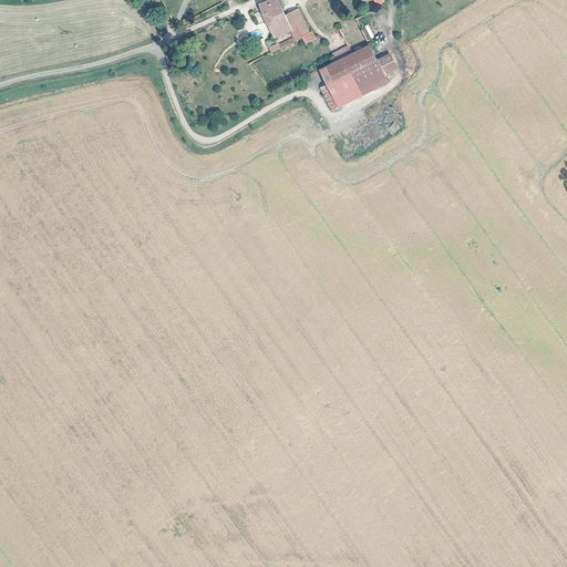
[(279,49),(298,40),(286,14),(279,0),(266,0),(259,3),(260,6),(253,10),(259,24),(267,21),(279,49)]
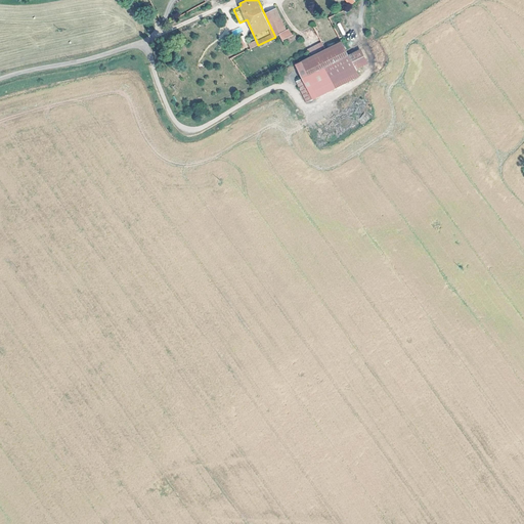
[(276,8),(264,13),(275,37),(280,35),(282,40),(294,35),(289,28),(287,29),(276,8)]
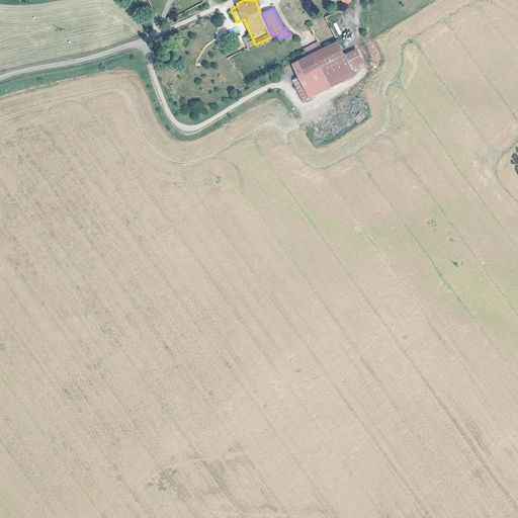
[(353,33),(341,8),(325,16),(337,41),(339,40),(353,33)]
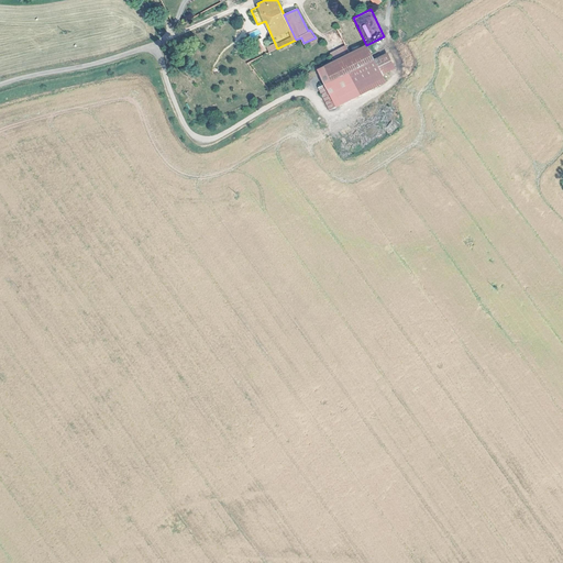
[(251,39),(261,34),(258,29),(249,33),(251,39)]
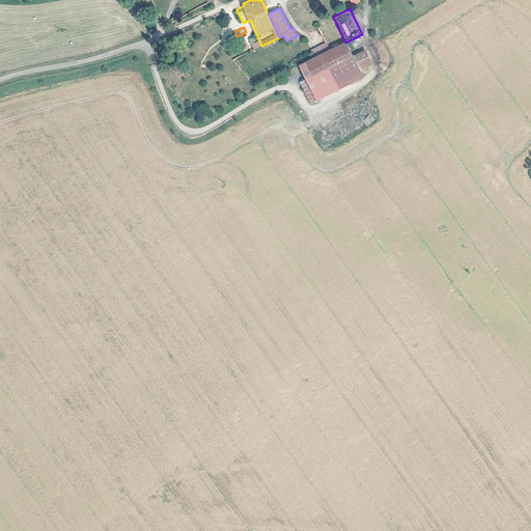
[(354,55),(347,42),(345,43),(299,65),(312,90),(317,101),(365,79),(361,70),(354,55)]
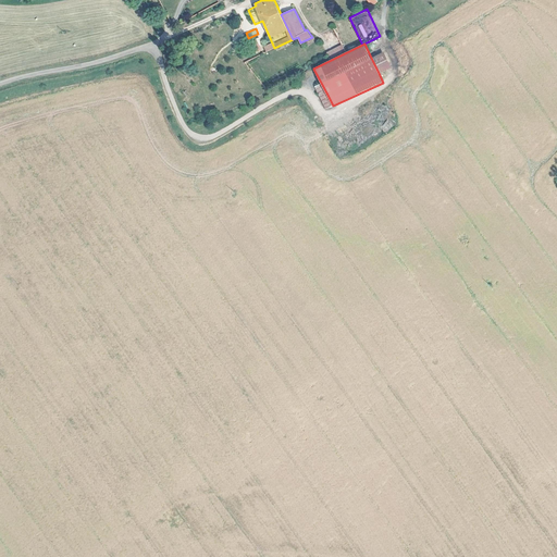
[(371,58),(379,73),(392,66),(384,52),(371,58)]
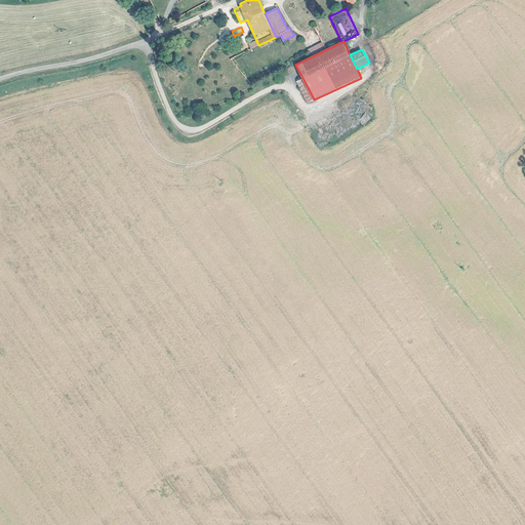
[(314,99),(309,89),(303,92),(308,104),(314,99)]
